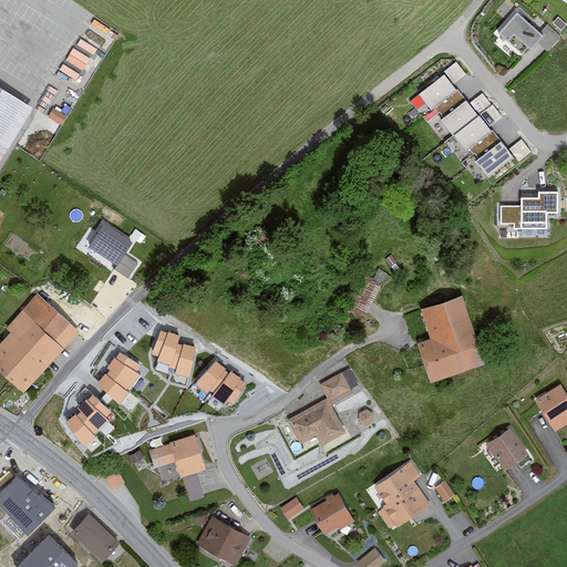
[(543,33),(517,10),(497,32),(523,55),(543,33)]
